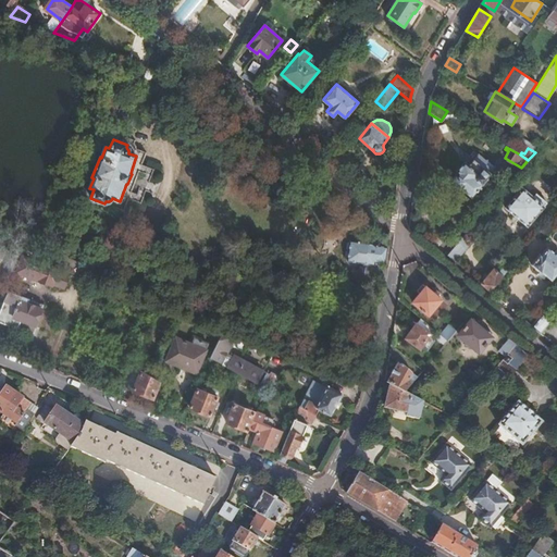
[(463,163),(455,173),(457,174),(453,180),(450,186),(457,190),(461,189),(471,197),(486,178),(485,178),(494,168),(485,161),(478,155),(468,166),(463,163)]
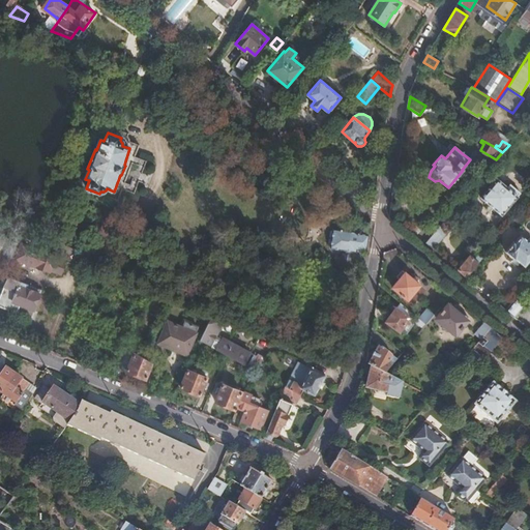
[(498,180),(482,199),(502,215),(517,197),(517,196),(520,193),(509,183),(506,187),(498,180)]
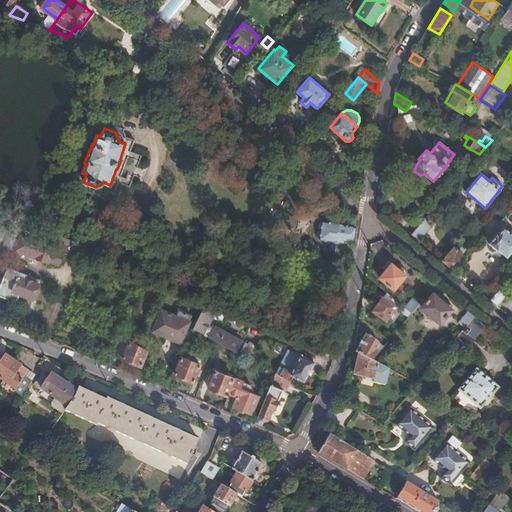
[(343,223),(331,221),(323,220),(320,238),(327,239),(347,242),(348,240),(353,241),(356,225),(349,224),(348,222),(347,221),(345,221),(344,221),(343,221),(343,222),(343,223)]
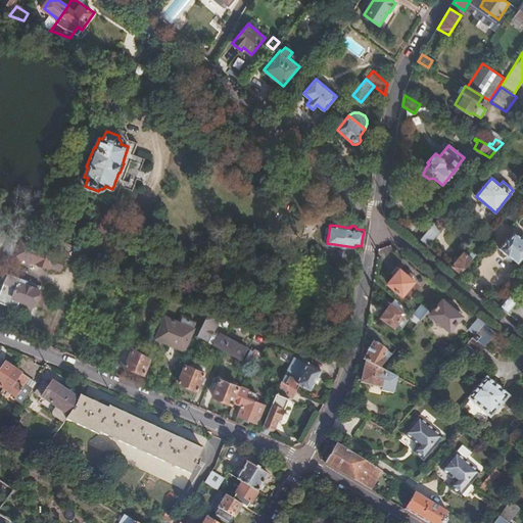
[(441,231),(434,225),(421,241),(428,246),(441,231)]
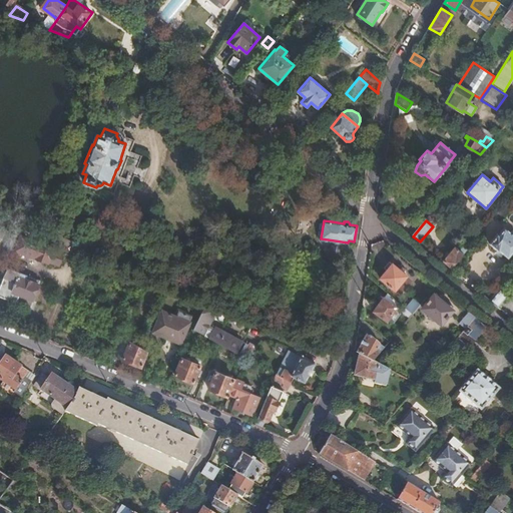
[(499,236),(492,246),(502,254),(503,253),(511,260),(512,257),(512,234),(507,230),(501,238),(499,236)]
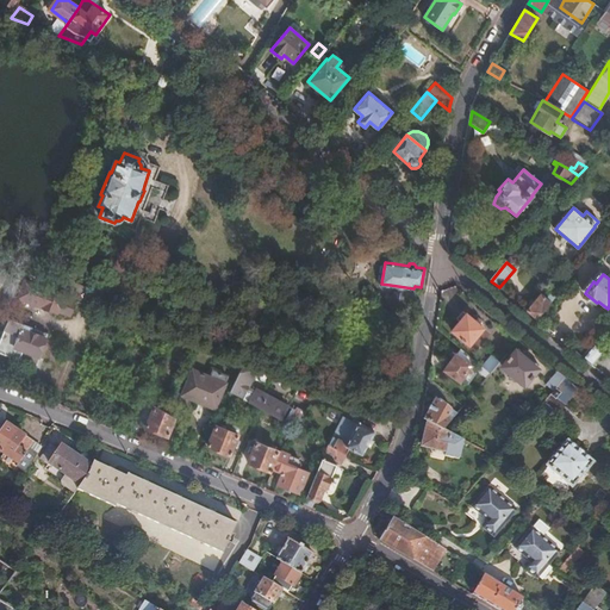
[(82,304),(88,290),(69,281),(63,296),(25,281),(18,299),(56,312),(60,305),(63,306),(67,306),(70,305),(74,303),(75,300),(82,304)]
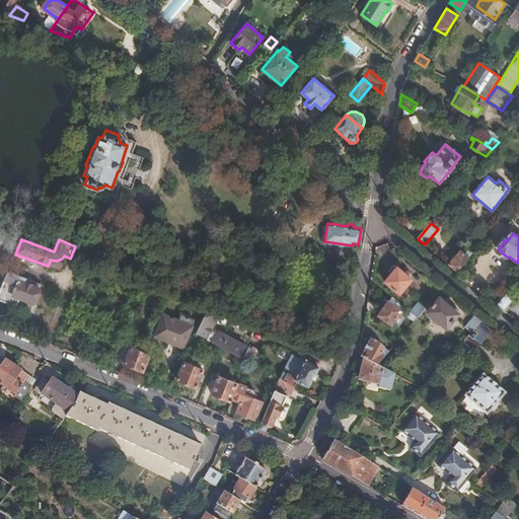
[(456,272),(471,253),(468,251),(465,254),(460,250),(447,265),(456,272)]
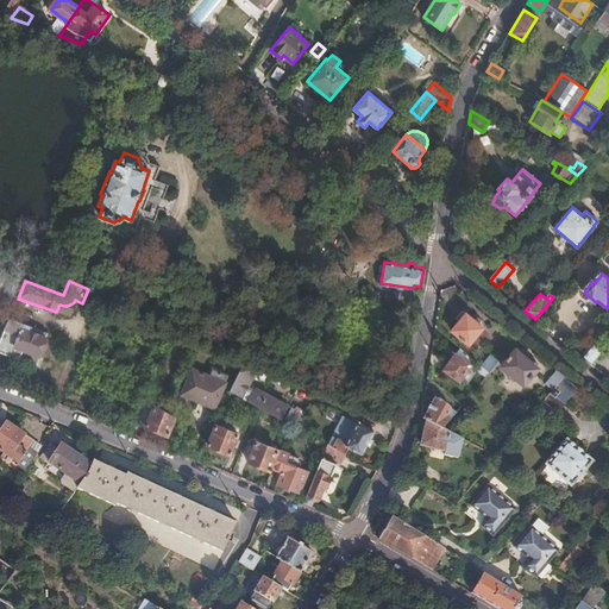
[(483,327),(462,309),(456,318),(458,320),(451,330),(468,345),(483,327)]
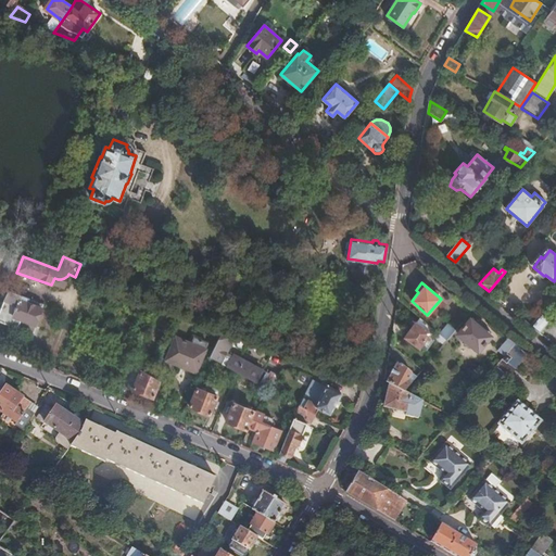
[(22,320),(35,326),(43,305),(9,292),(0,314),(0,321),(19,329),(22,320)]
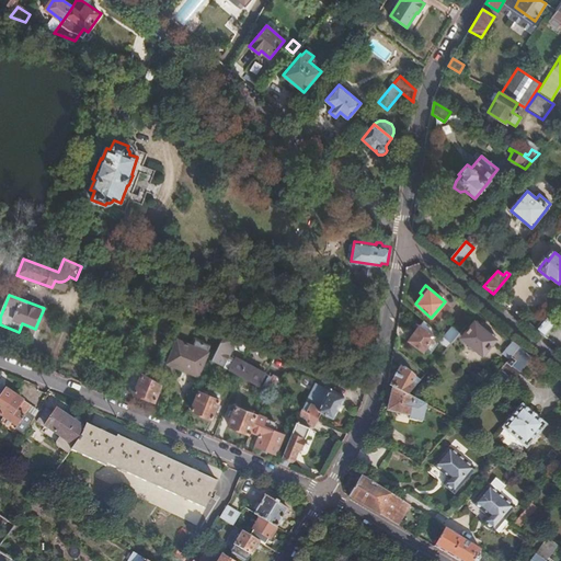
[(556,322),(547,315),(536,329),(545,336),(556,322)]
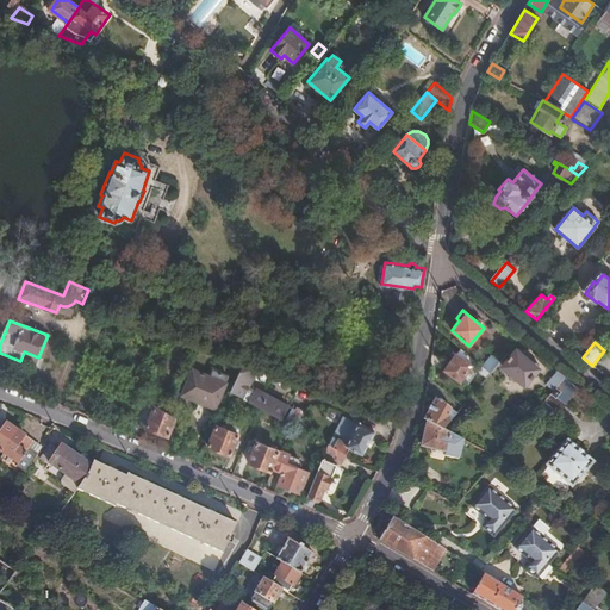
[(475,362),(459,348),(443,371),(461,384),(461,383),(472,368),(475,362)]
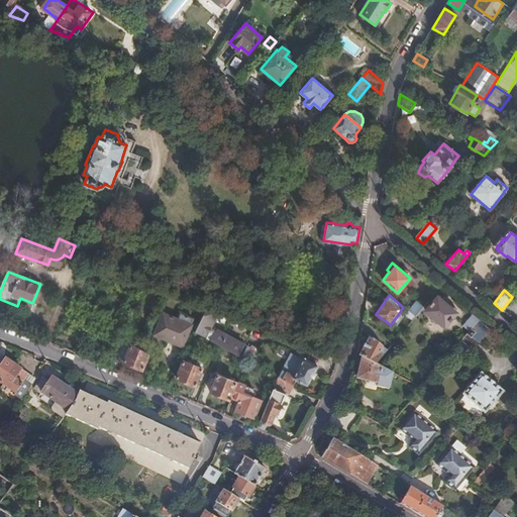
[(436,297),(424,310),(443,326),(455,313),(454,312),(456,310),(439,296),(437,297),(436,297)]
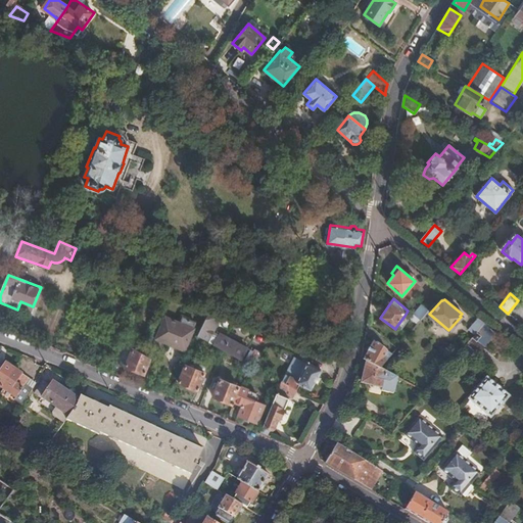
[(30,315),(33,306),(20,301),(17,310),(30,315)]
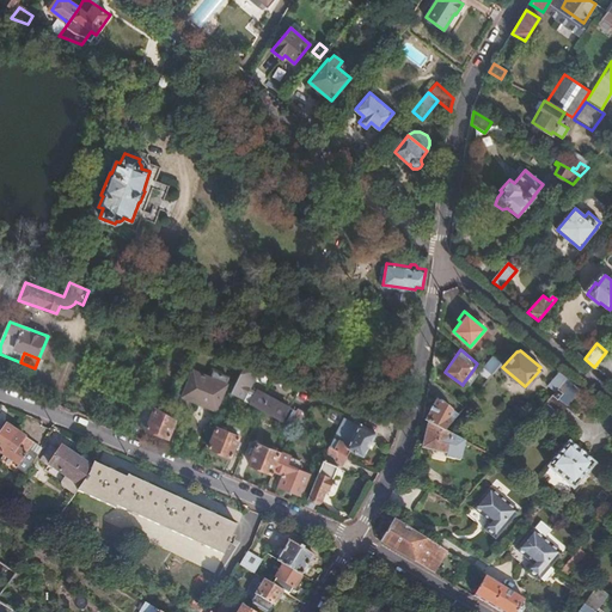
[(493,374),(494,373),(500,366),(491,359),(483,368),(490,374),(493,374)]
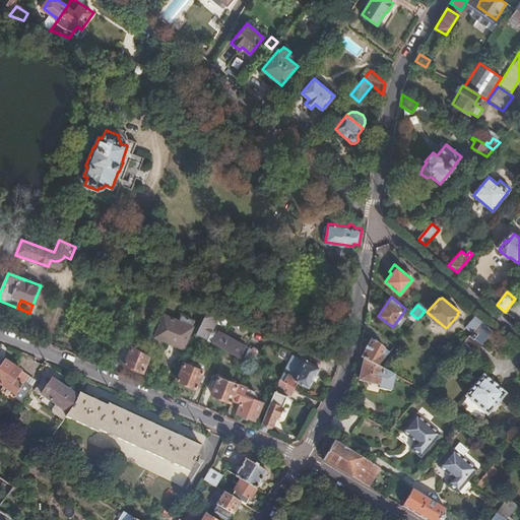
[(207,311),(195,333),(218,345),(239,355),(244,345),(212,328),(219,315),(207,311)]
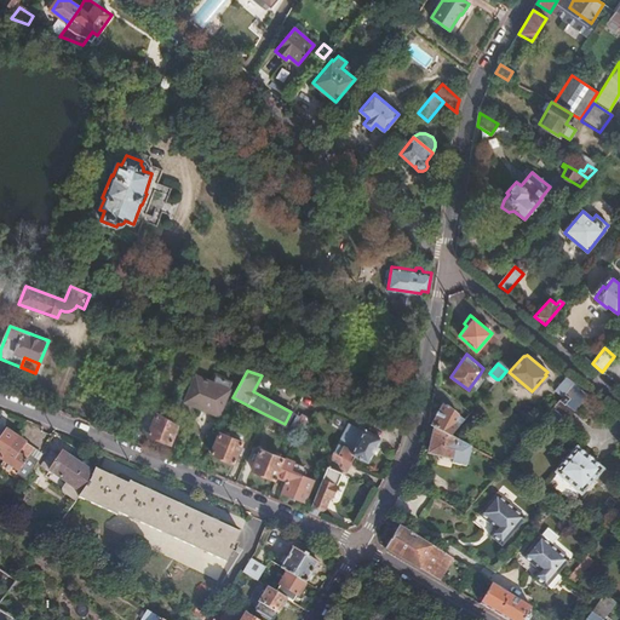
[(480,374),(469,389),(475,392),(486,378),(480,374)]
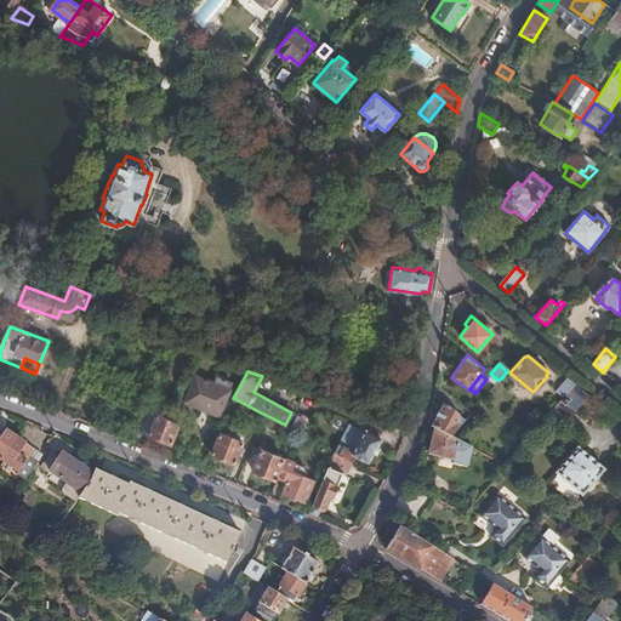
[(212,385),(195,377),(186,400),(217,414),(229,383),(215,377),(212,385)]
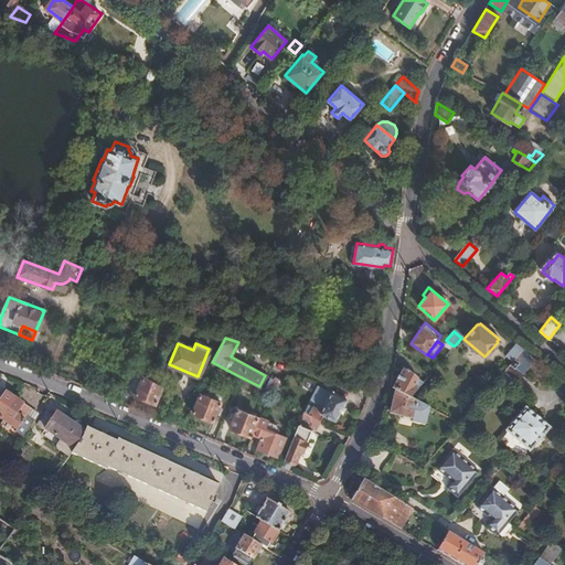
[(512,362),(514,361),(523,350),(516,344),(505,356),(512,362)]
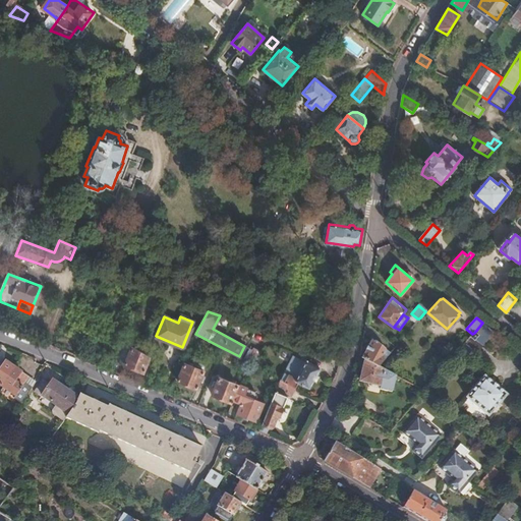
[(372,340),(363,358),(365,360),(379,367),(386,359),(382,357),(385,350),(375,342),(381,336),(365,323),(363,333),(372,340)]
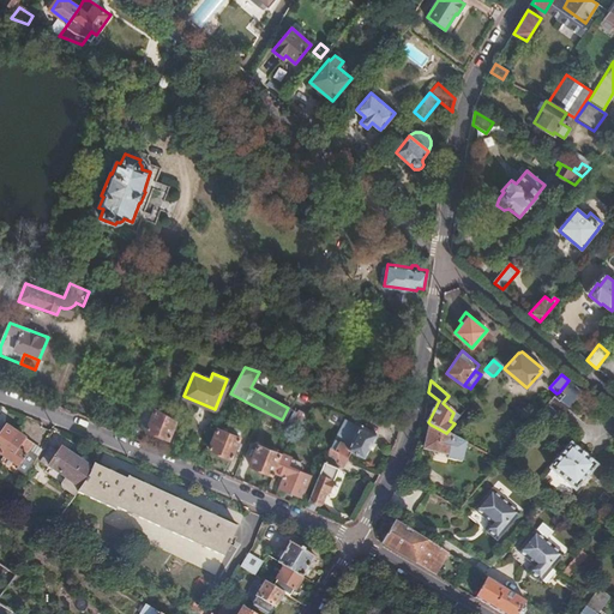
[(541,413),(539,416),(552,426),(560,416),(567,408),(558,401),(563,396),(559,392),(557,393),(541,413)]
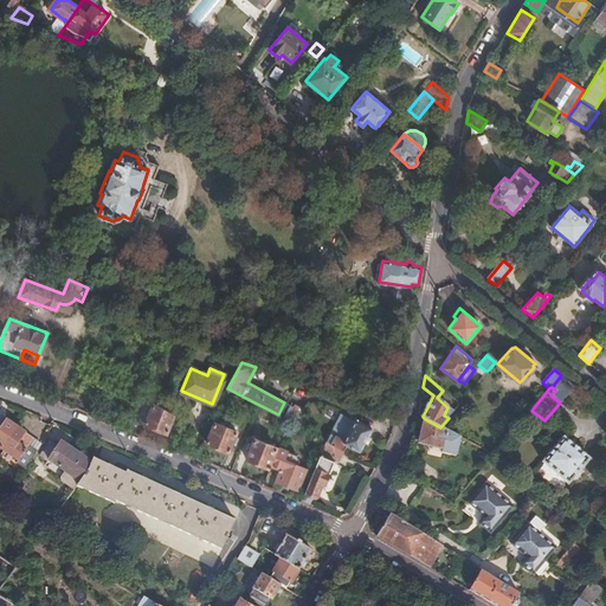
[(135,414),(144,420),(165,431),(174,414),(154,403),(142,397),(135,414)]
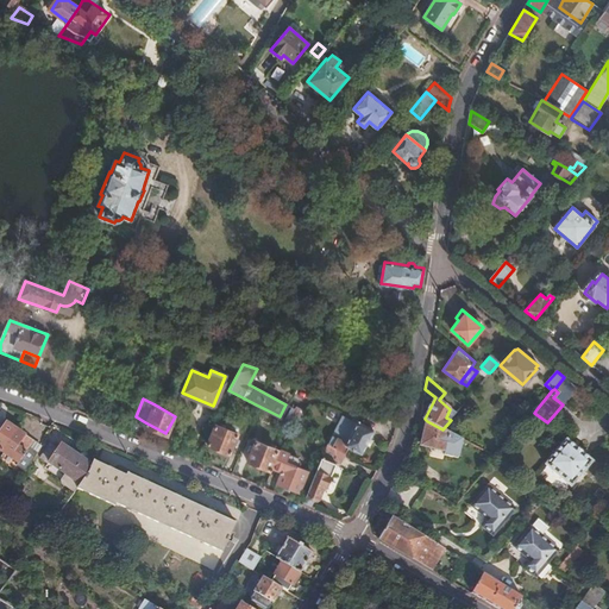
[(297,421),(303,412),(295,407),(290,416),(297,421)]
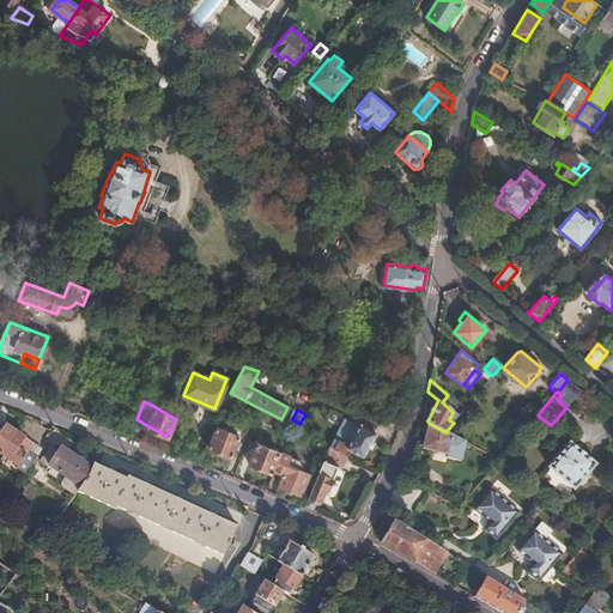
[(329,444),(346,453),(350,447),(363,454),(375,430),(359,422),(358,423),(345,417),(329,444)]
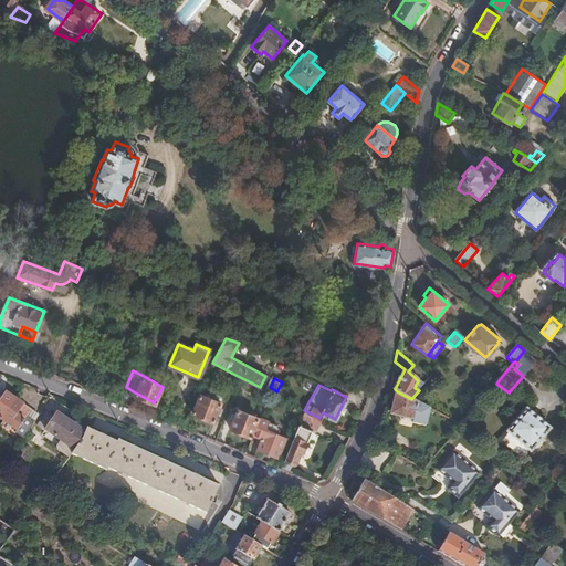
[(278,396),(274,396),(268,391),(262,408),(271,411),(278,396)]
